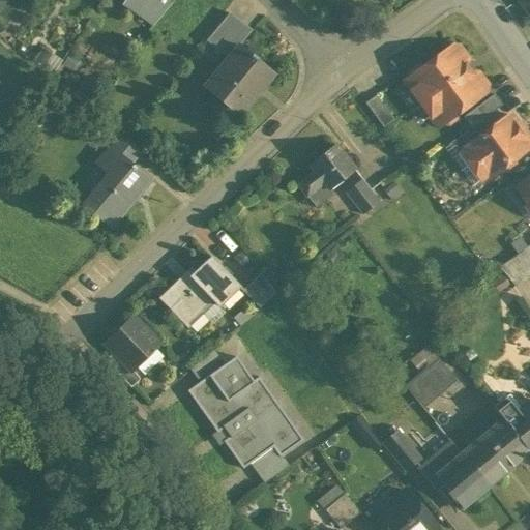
[(134,9),(140,0),(124,0),(123,2),(134,9)]
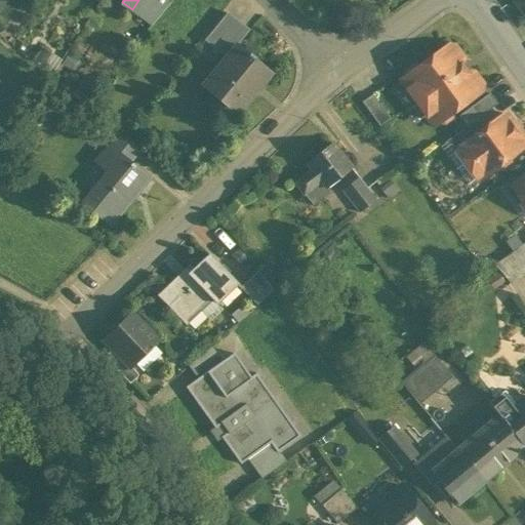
[(138,0),(132,9),(132,10),(153,24),(170,2),(168,0),(138,0)]
